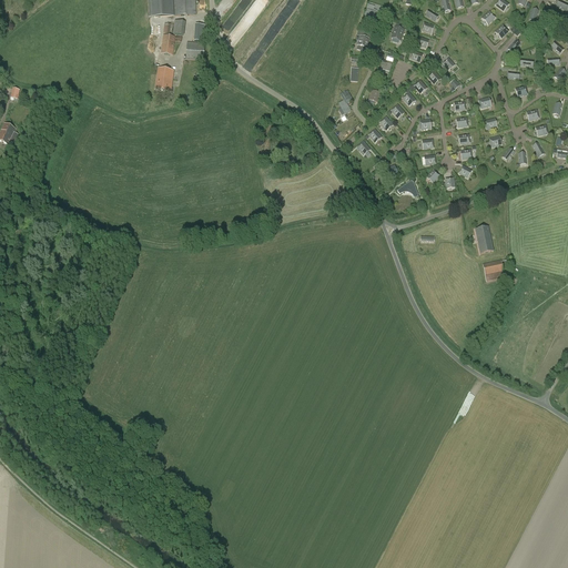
[(171,0),(149,0),(150,17),(173,16),(171,0)]
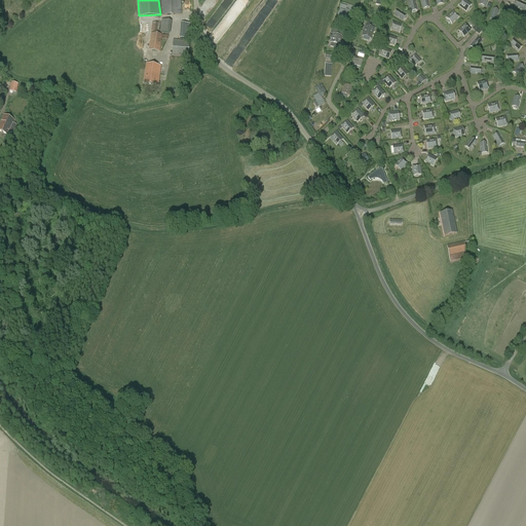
[(158,0),(160,14),(160,15),(182,14),(181,0),(158,0)]
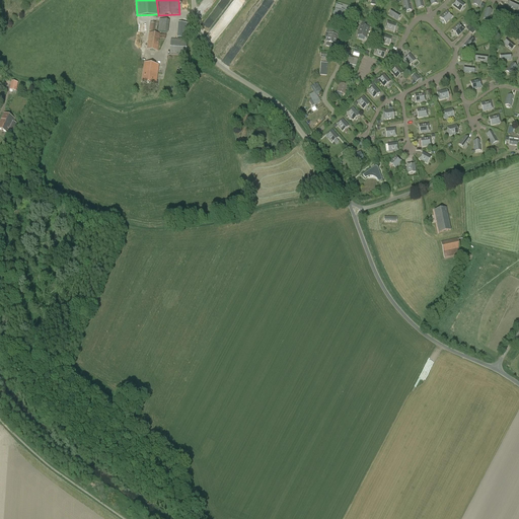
[(409,0),(402,1),(405,11),(412,9),(409,0)]
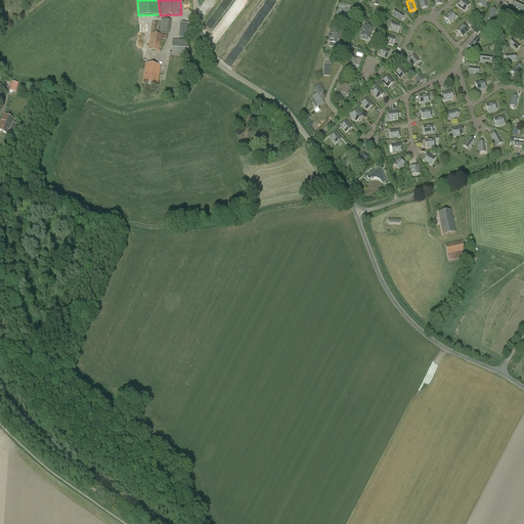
[(462,0),(461,0),(457,5),(465,11),(469,5),(462,0)]
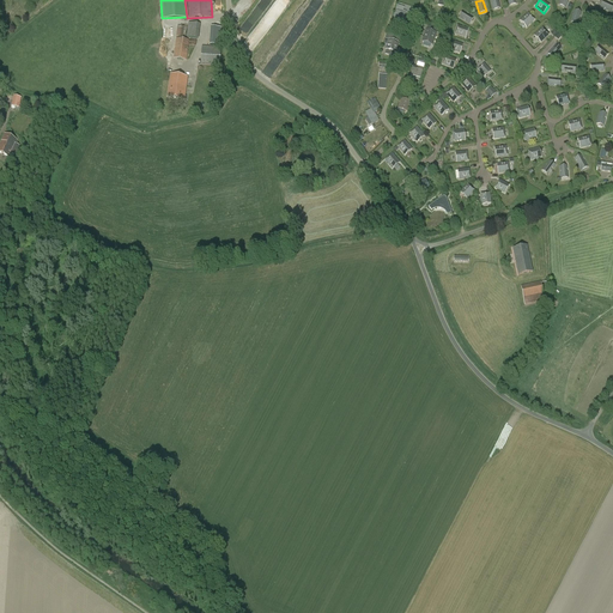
[(612,4),(604,0),(600,7),(611,12),(612,6),(612,4)]
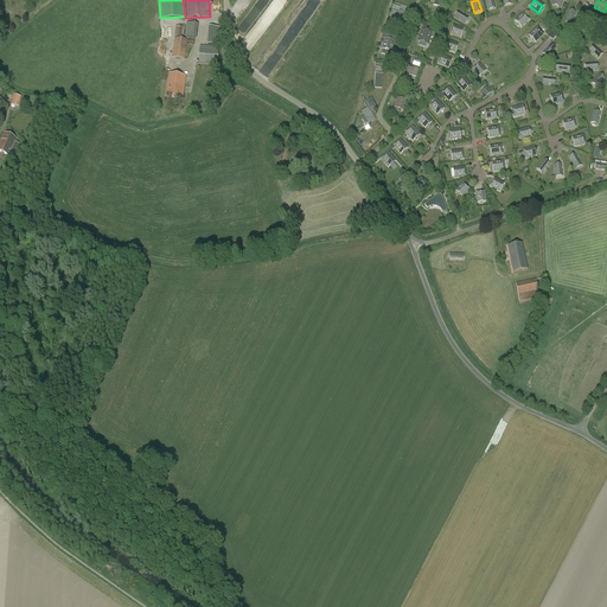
[(269,17),(266,19),(269,21),(280,11),(275,6),(267,14),(269,17)]
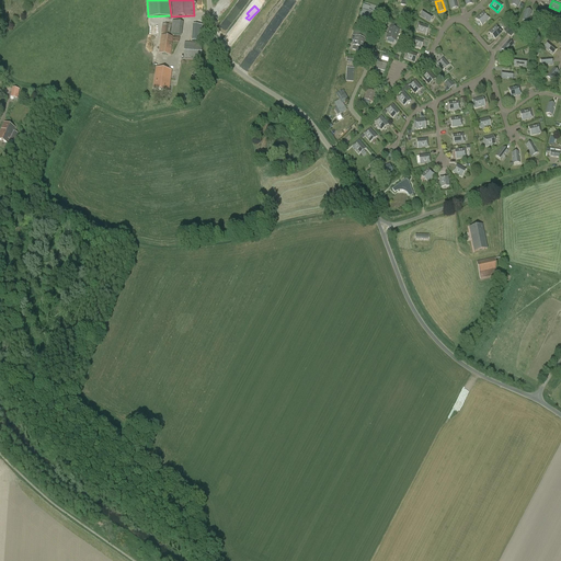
[(368,8),(364,6),(361,15),(369,19),(371,11),(368,10),(368,8)]
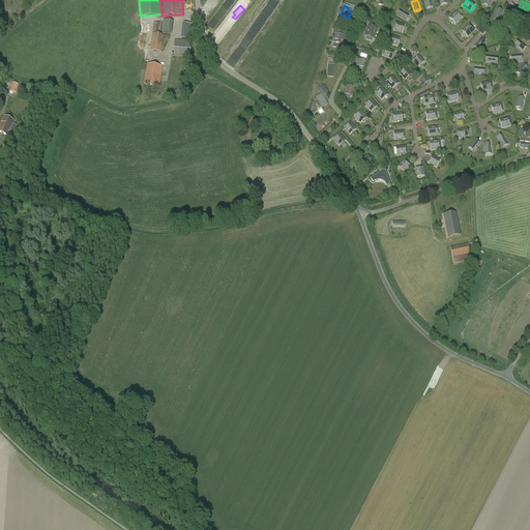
[(494,19),(499,21),(503,10),(497,8),(494,19)]
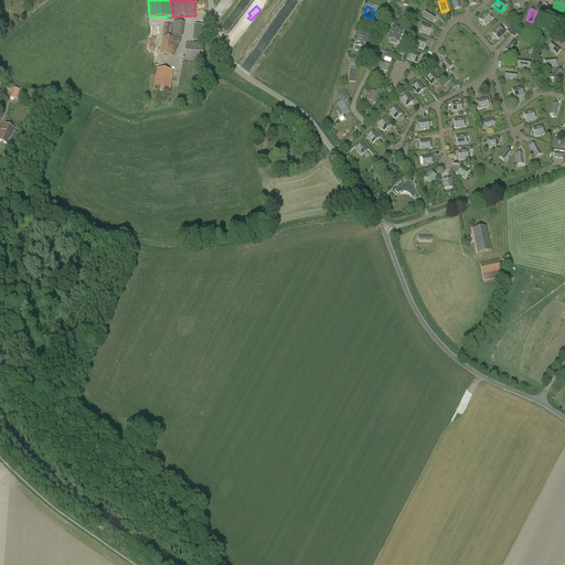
[(427,10),(424,17),(433,22),(436,16),(427,10)]
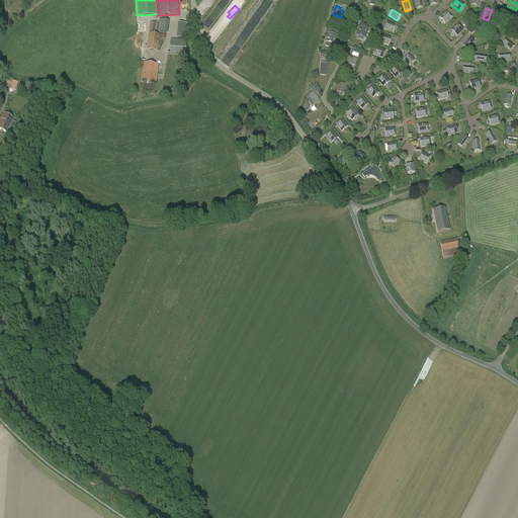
[(446,11),(439,18),(444,23),(451,17),(446,11)]
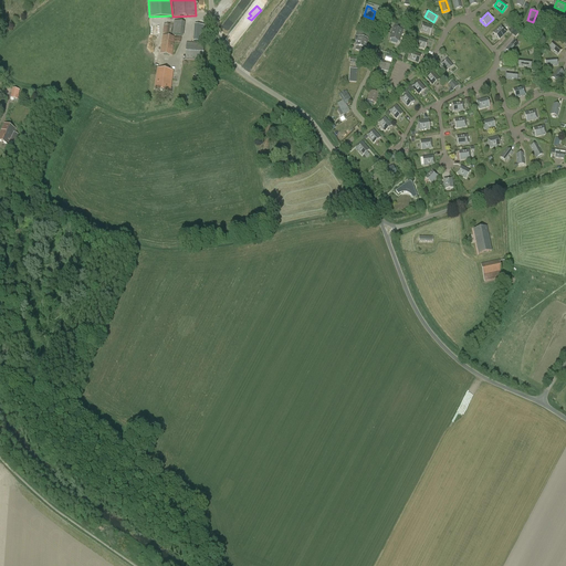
[(174,21),(173,35),(184,37),(185,22),(174,21)]
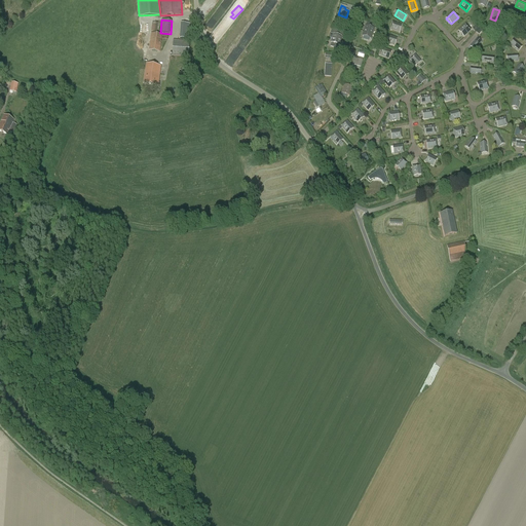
[(152,22),(151,32),(159,33),(160,23),(152,22)]
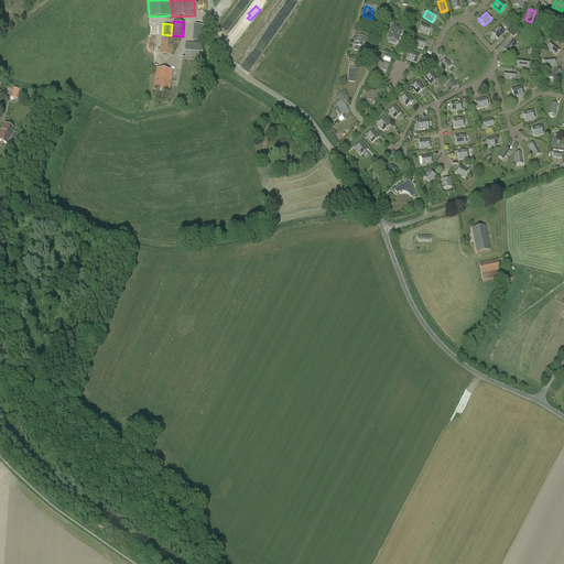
[(194,41),(204,42),(206,25),(196,24),(194,41)]
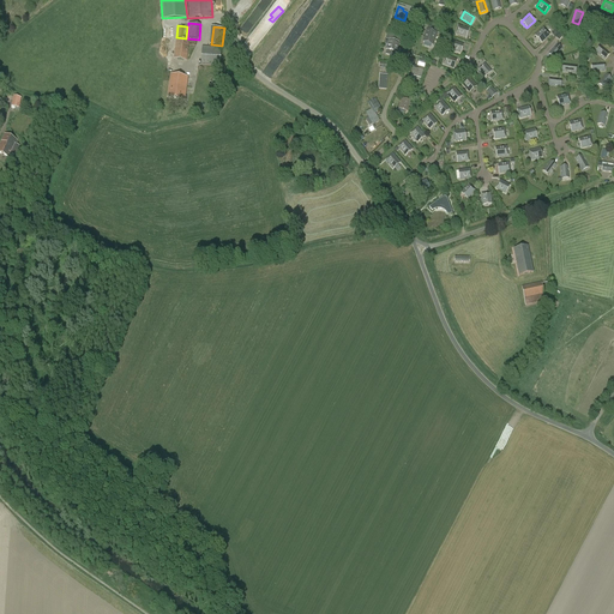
[(469,30),(458,26),(456,35),(465,38),(469,30)]
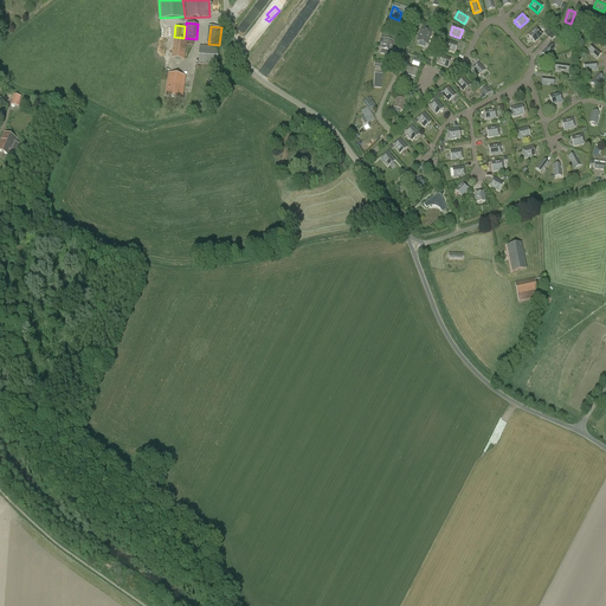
[(528,36),(534,43),(542,34),(536,28),(528,36)]
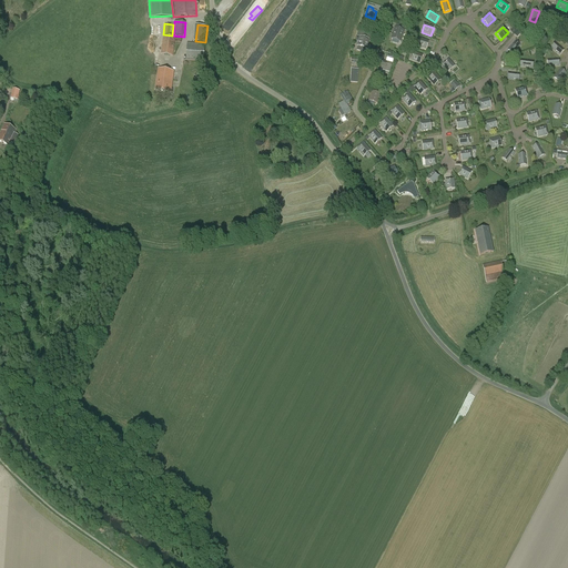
[(392,39),(401,41),(404,31),(395,28),(392,39)]
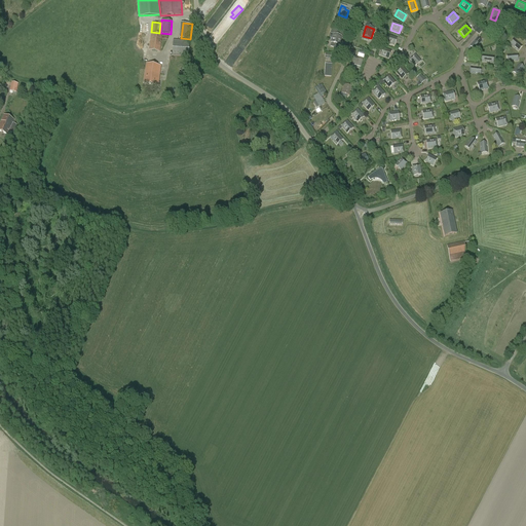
[(330,34),(333,35),(331,41),(339,43),(342,35),(336,34),(337,31),(331,29),(330,34)]
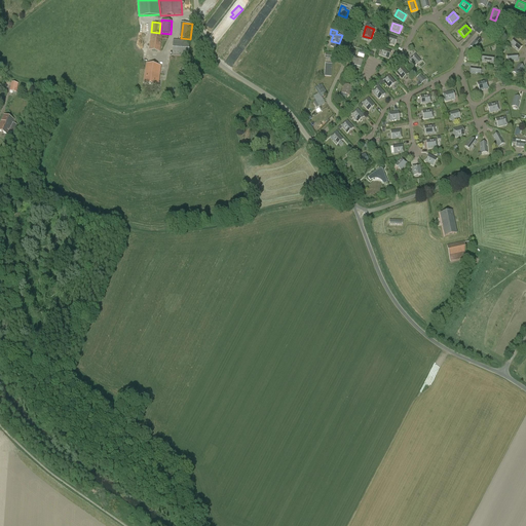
[(162,35),(151,33),(149,50),(160,52),(162,35)]
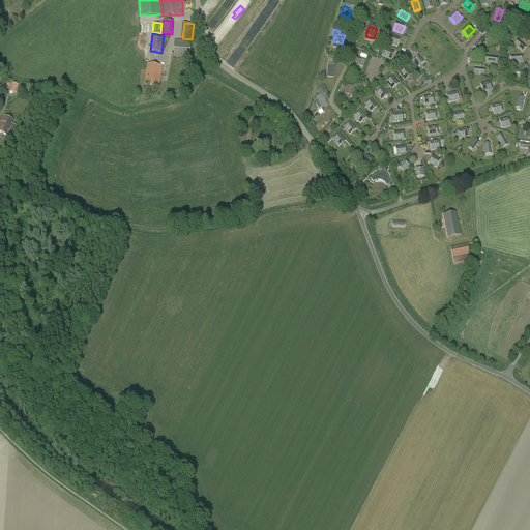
[(400,38),(391,36),(388,43),(398,46),(400,38)]
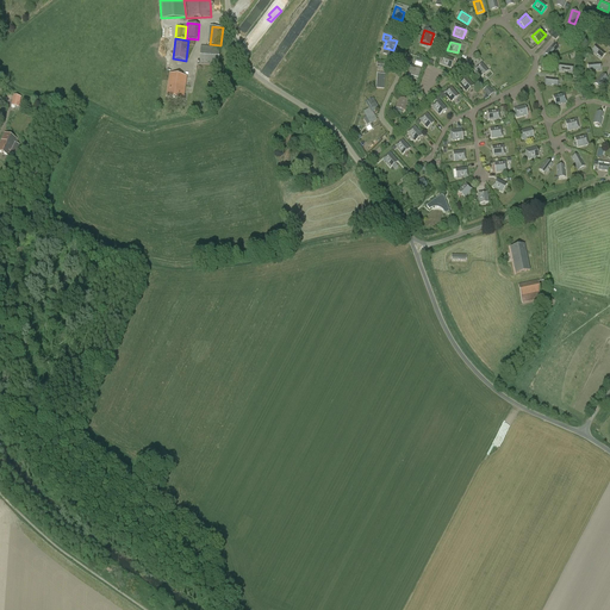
[(559,49),(553,44),(545,54),(551,58),(559,49)]
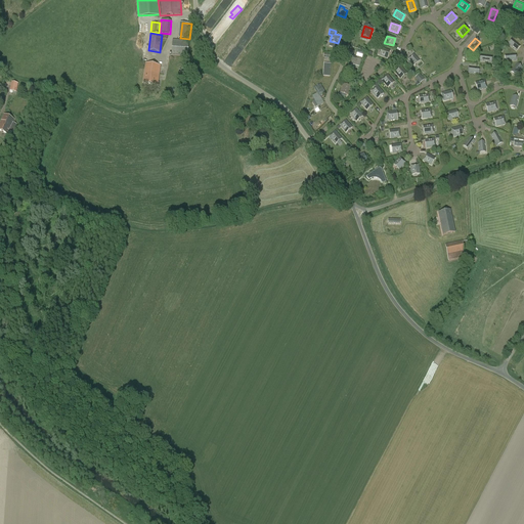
[(513,39),(509,44),(516,50),(520,46),(513,39)]
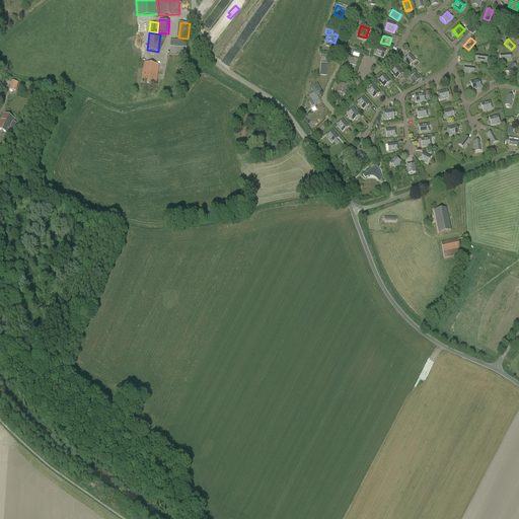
[(169,56),(187,57),(188,41),(171,40),(169,56)]
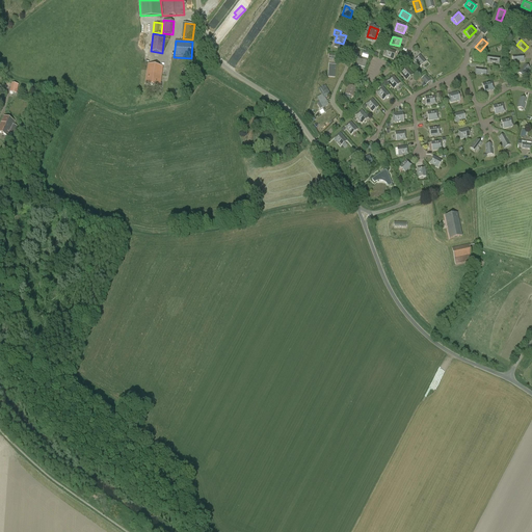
[(384,56),(393,59),(396,52),(387,49),(384,56)]
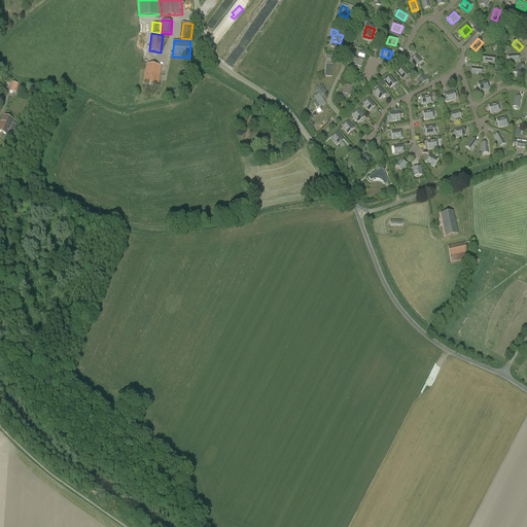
[(416,55),(411,60),(416,66),(422,61),(416,55)]
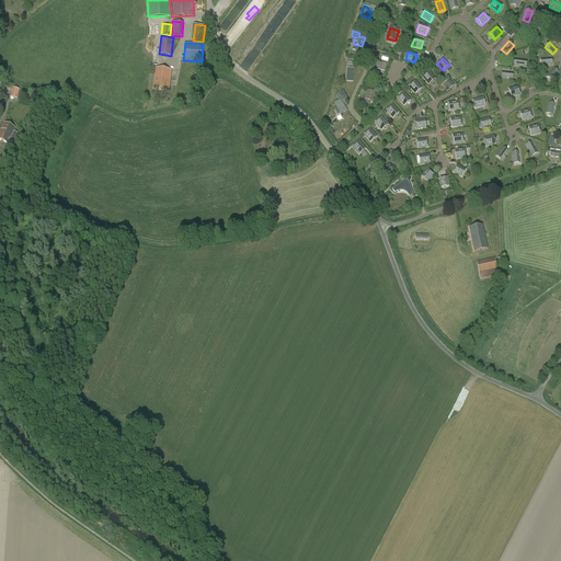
[(382,64),(378,63),(377,69),(385,71),(387,63),(382,61),(382,64)]
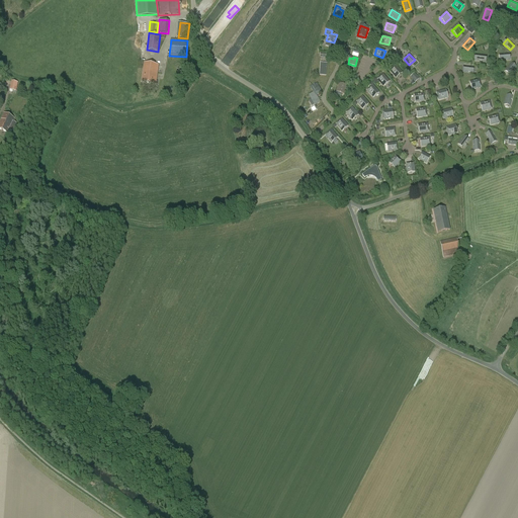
[(141,82),(156,85),(159,66),(144,63),(141,82)]
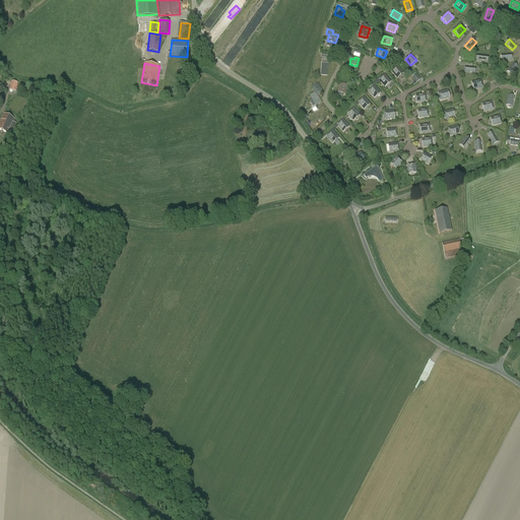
[(507,71),(512,75),(518,67),(513,63),(507,71)]
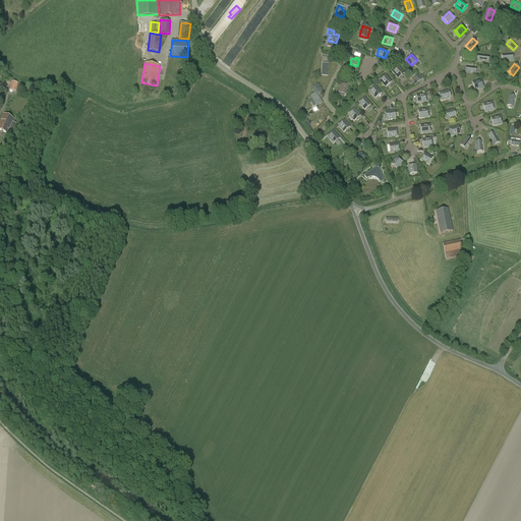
[(393,71),(397,76),(398,78),(404,73),(398,66),(393,71)]
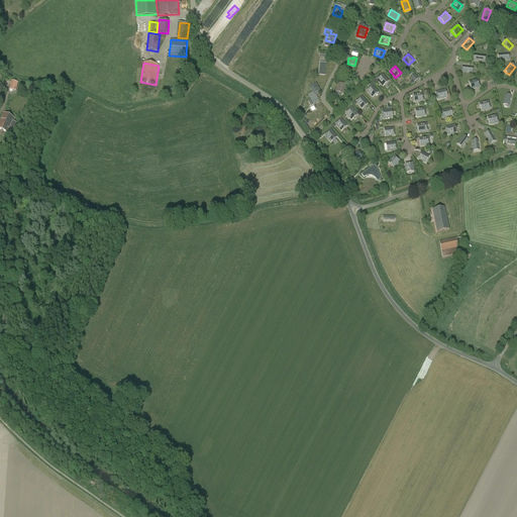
[(409,77),(414,83),(418,79),(413,73),(409,77)]
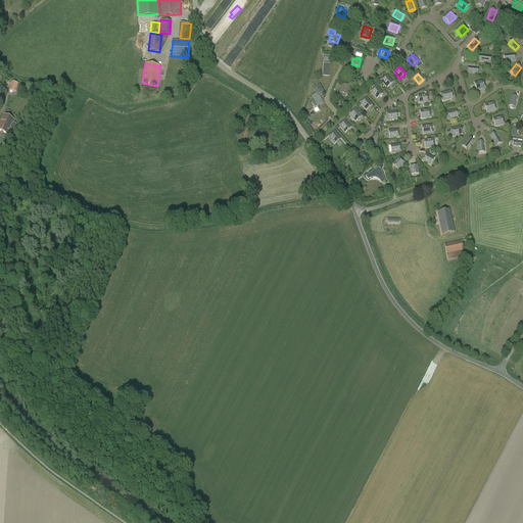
[(381,81),(387,87),(392,83),(387,76),(381,81)]
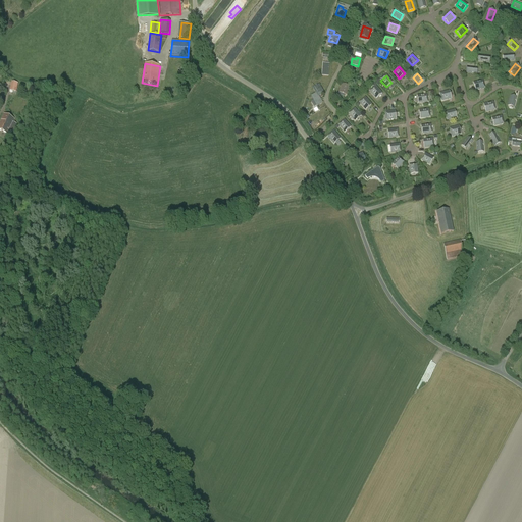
[(474,83),(475,90),(484,88),(482,81),(474,83)]
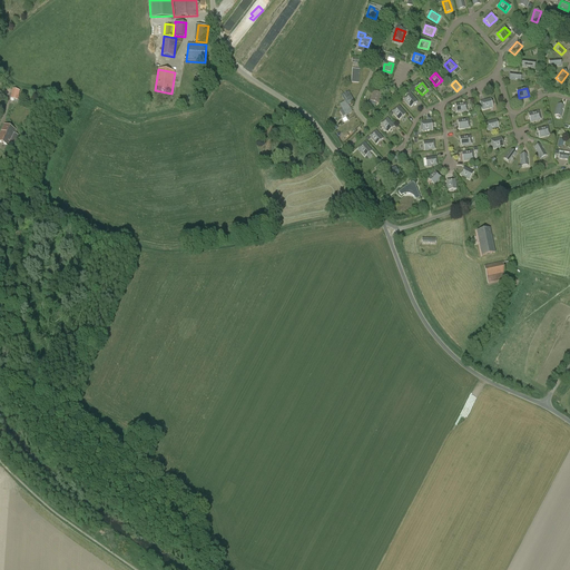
[(11,99),(17,100),(18,100),(20,90),(12,89),(10,99),(11,99)]
